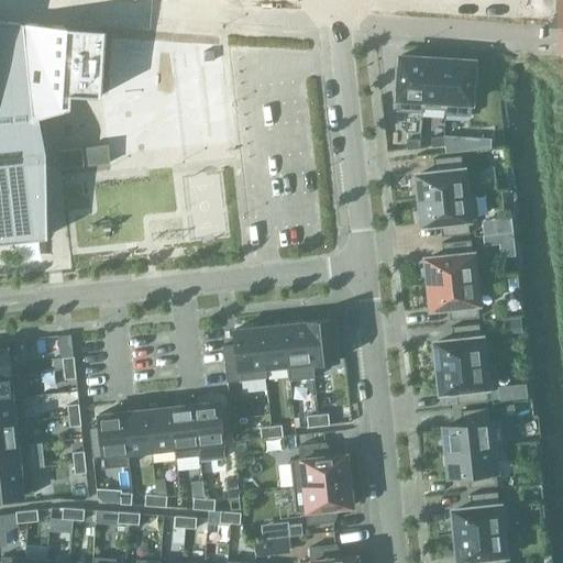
[(106,29),(0,22),(0,242),(47,238),(34,116),(45,109),(70,106),(70,105),(72,94),(75,95),(101,96),(106,29)]
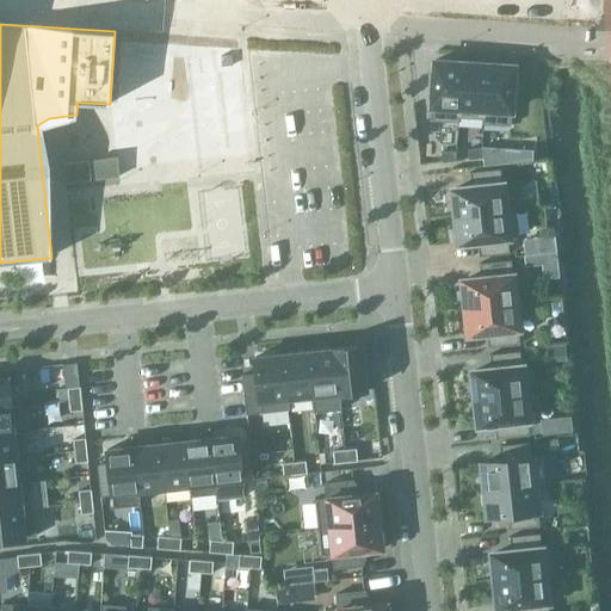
[(233,66),(232,55),(221,56),(222,66),(233,66)]
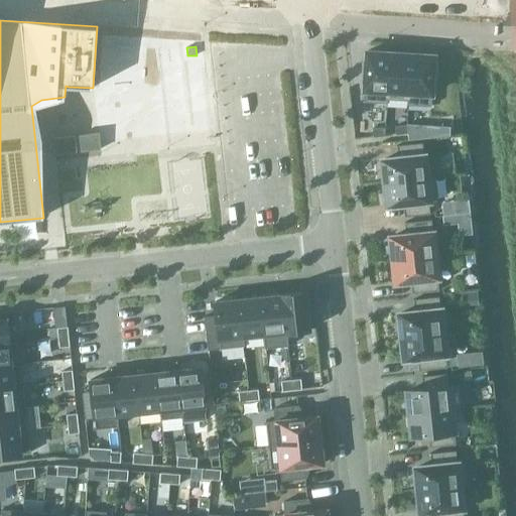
[(386,104),(387,101),(387,92),(389,53),(367,52),(366,66),(363,66),(362,82),(365,82),(364,103),(386,104)]
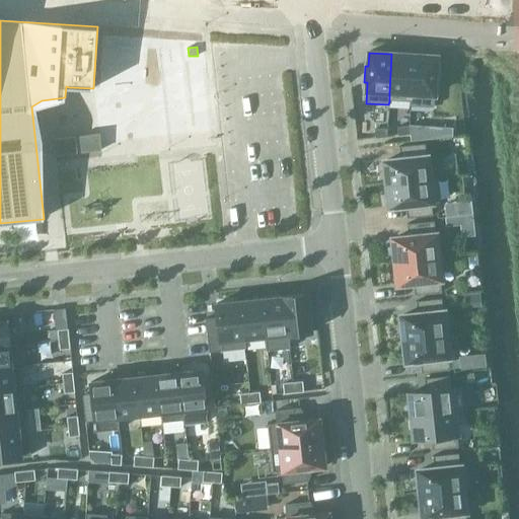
[(389,101),(412,102),(412,93),(414,55),(391,54),(389,92),(389,101)]
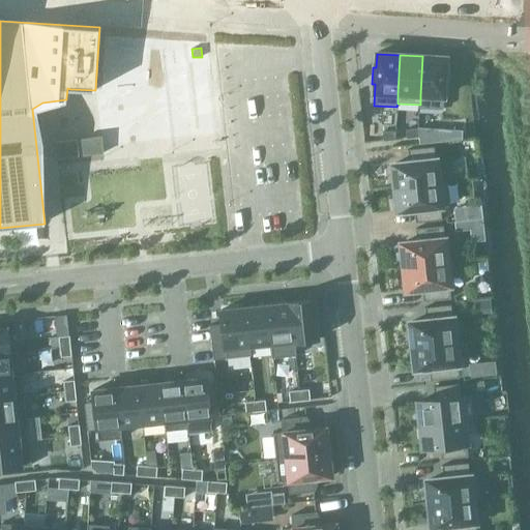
[(420,95),(420,105),(419,108),(443,110),(445,77),(448,77),(448,60),(446,60),(446,58),(422,56),(420,95)]
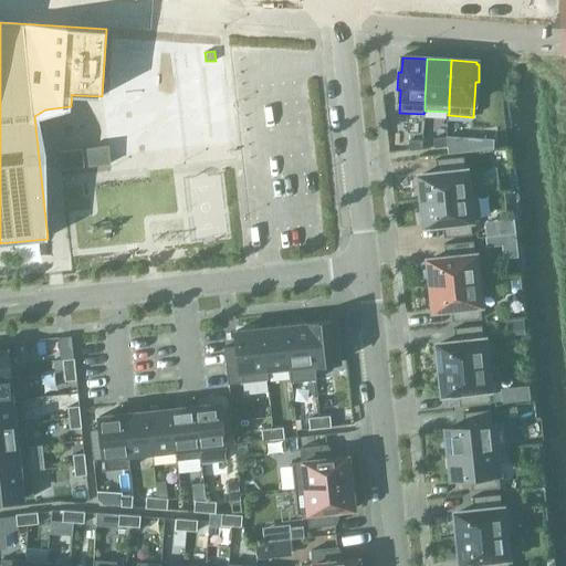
[(406,136),(408,150),(421,149),(420,137),(406,136)]
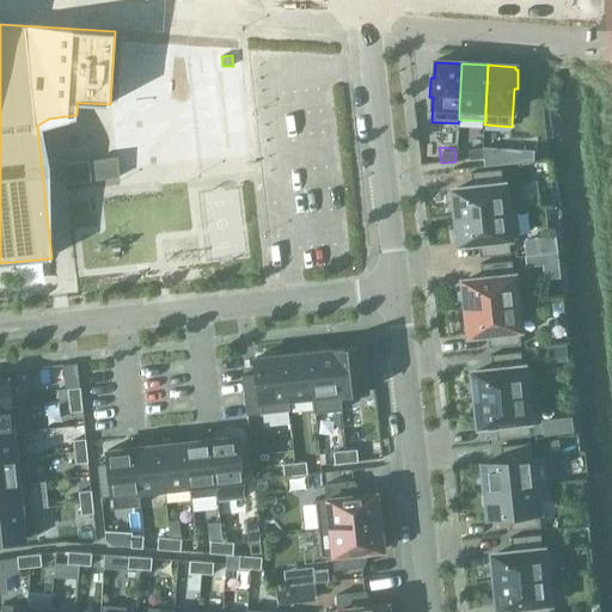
[(497,147),(483,148),(484,158),(499,157),(497,147)]
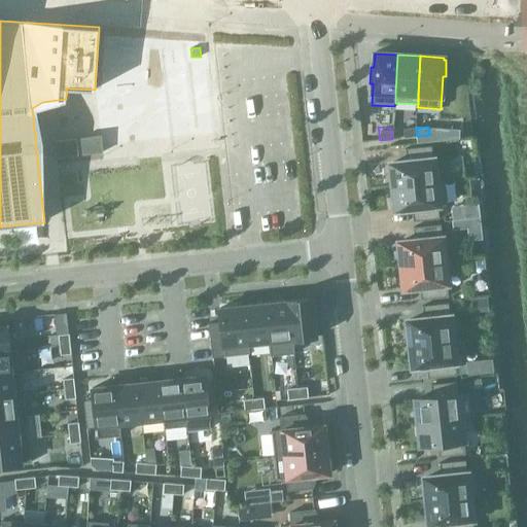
[(440,127),(440,138),(459,137),(460,128),(440,127)]
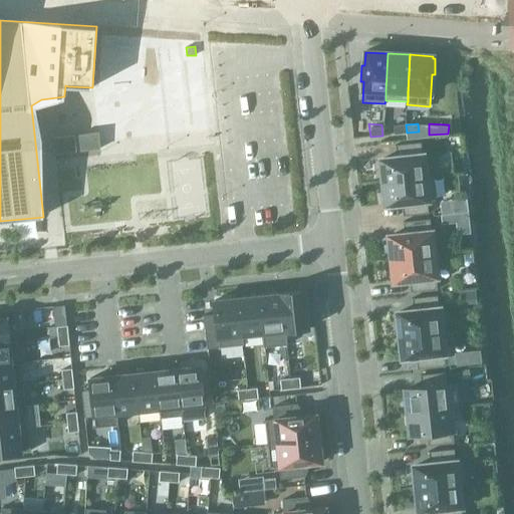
[(395,135),(407,133),(406,124),(394,126),(395,135)]
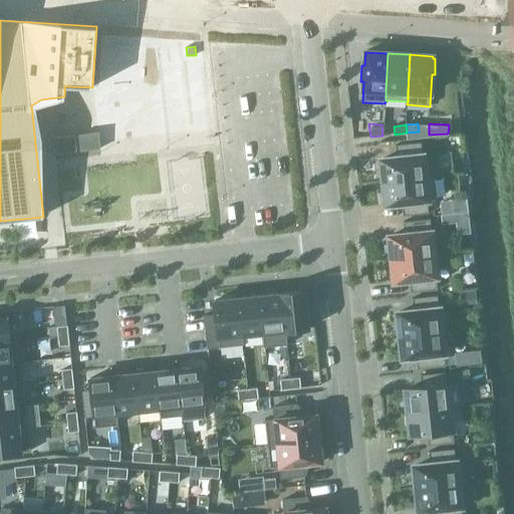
[(99,133),(79,136),(80,152),(100,149),(99,133)]
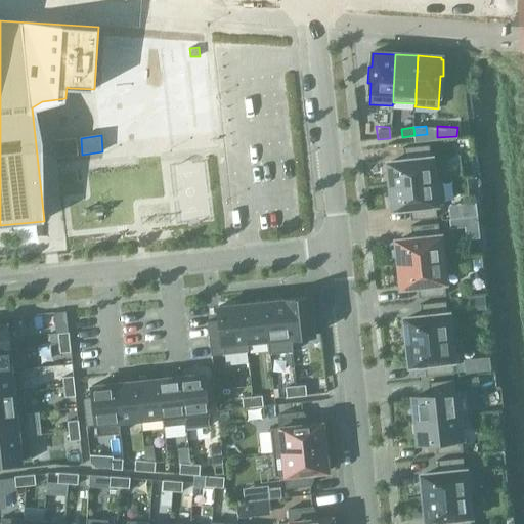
[(76,138),(55,140),(57,157),(78,155),(76,138)]
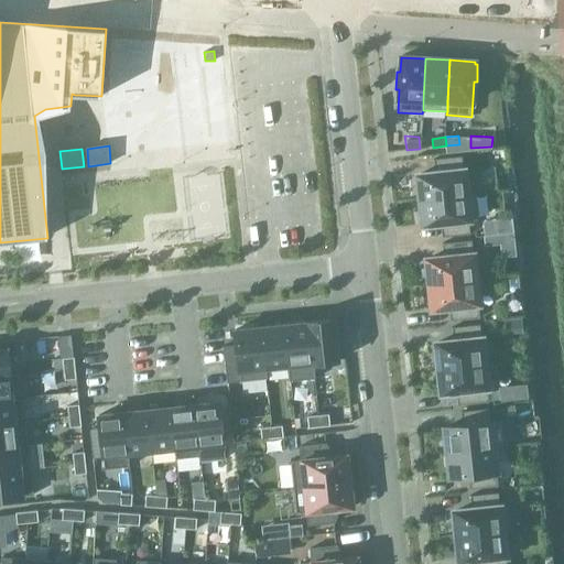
[(421,198),(421,201),(467,195),(465,171),(464,171),(462,156),(434,160),(435,174),(419,175),(421,198)]
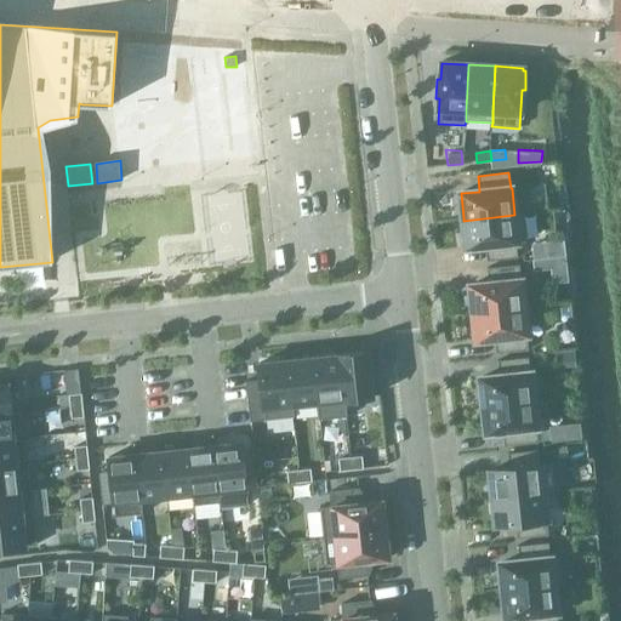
[(514,215),(463,221),(463,222),(467,248),(485,246),(488,261),(518,257),(517,244),(527,243),(524,214),(514,215)]
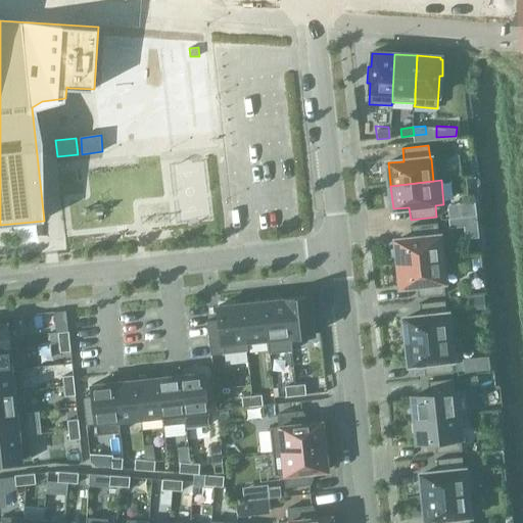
[(462,219),(449,221),(450,229),(463,228),(462,219)]
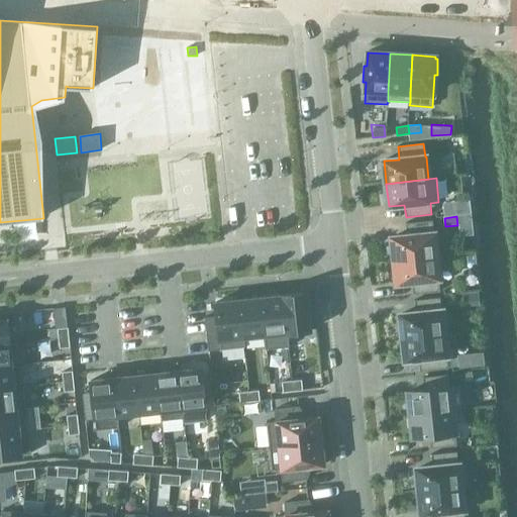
[(394,259),(394,261),(436,256),(434,233),(433,233),(432,220),(406,223),(408,236),(392,238),(394,259)]
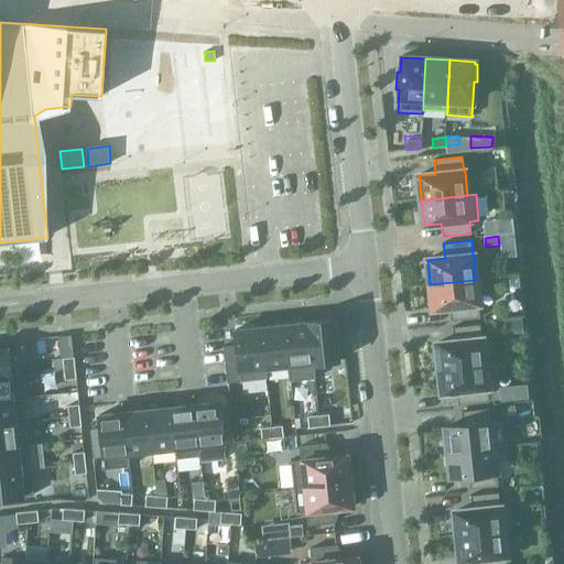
[(478,304),(479,304),(476,280),(430,284),(430,286),(431,286),(433,310),(449,307),(452,322),(479,318),(478,304)]
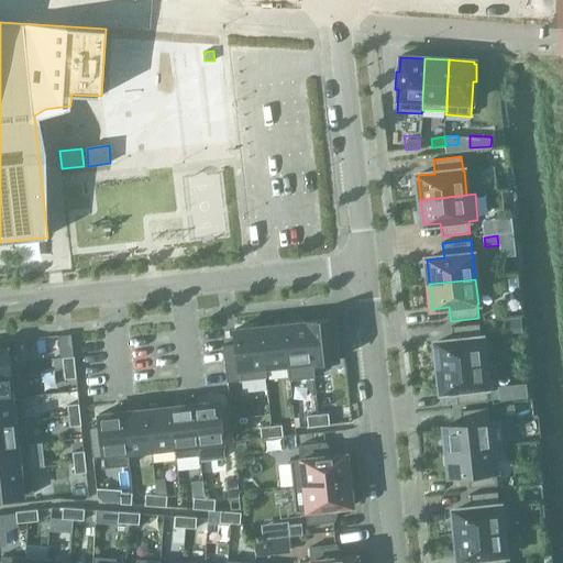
[(334,319),(308,322),(312,362),(339,360),(334,319)]
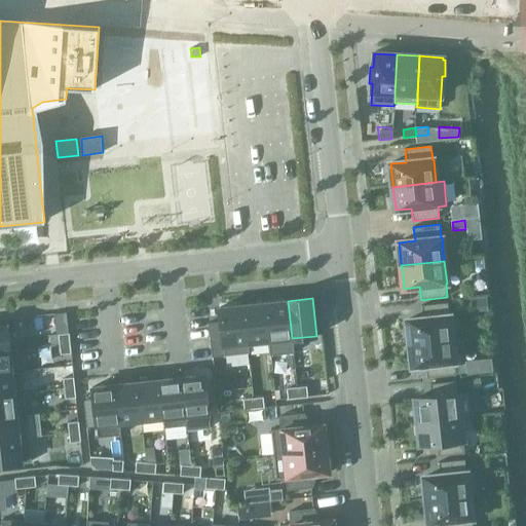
[(292,338),(288,301),(266,303),(269,341),(271,355),(294,353),(292,338)]
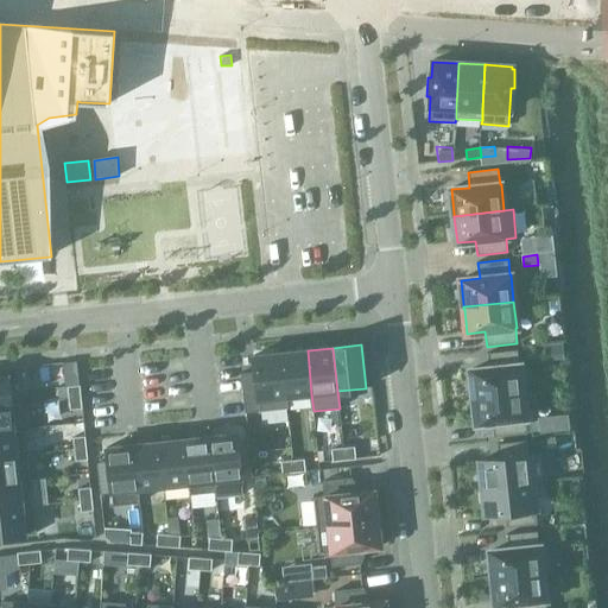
[(282,353),(286,397),(311,394),(308,350),(282,353)]
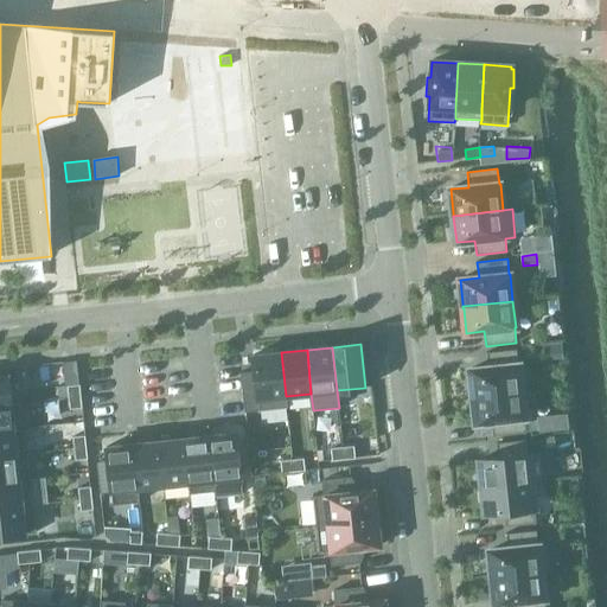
[(470,370),(473,396),(522,391),(519,364),(518,365),(517,350),(486,353),(489,368),(470,370)]
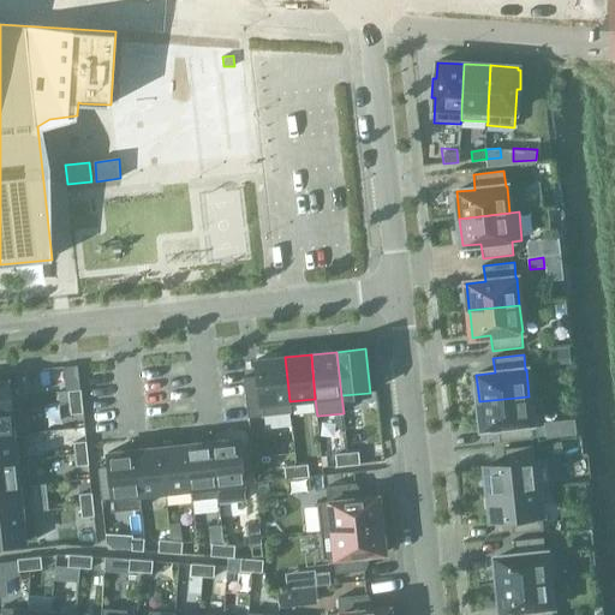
[(258,377),(244,378),(249,418),(262,416),(291,413),(290,401),(285,357),(256,360),(258,377)]
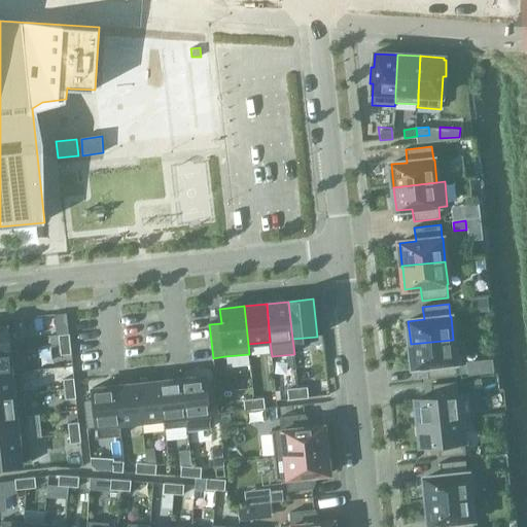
[(0,326),(0,351),(10,351),(7,326),(0,326)]
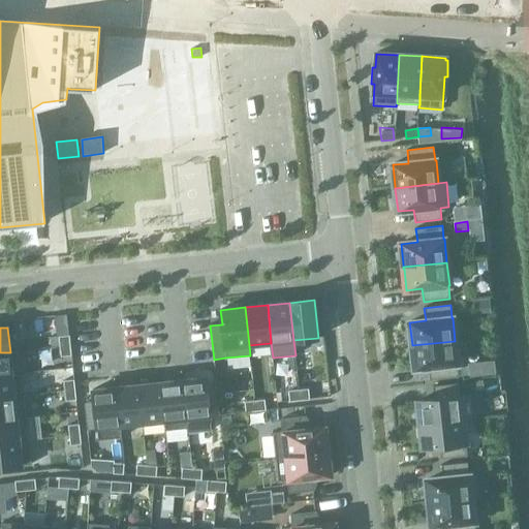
[(59,337),(60,347),(70,345),(69,336),(59,337)]
